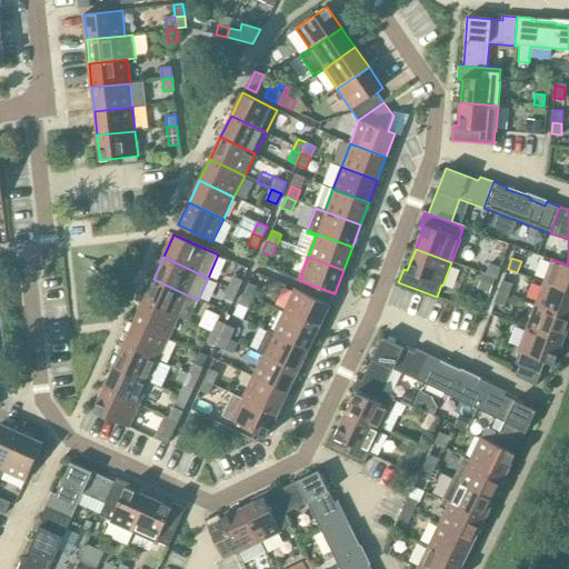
[(568,291),(568,266),(552,260),(543,282),(568,291)]
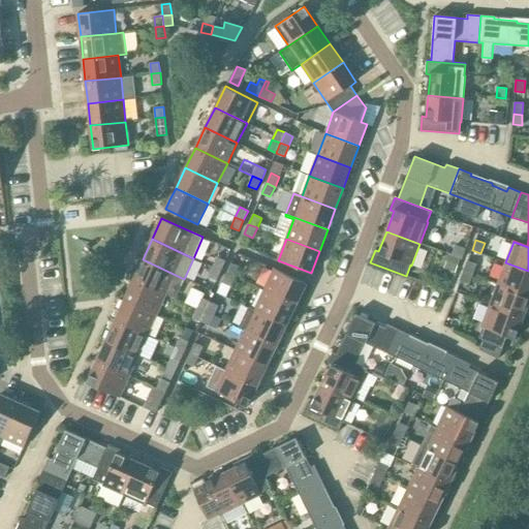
[(455,246),(452,254),(462,258),(465,249),(455,246)]
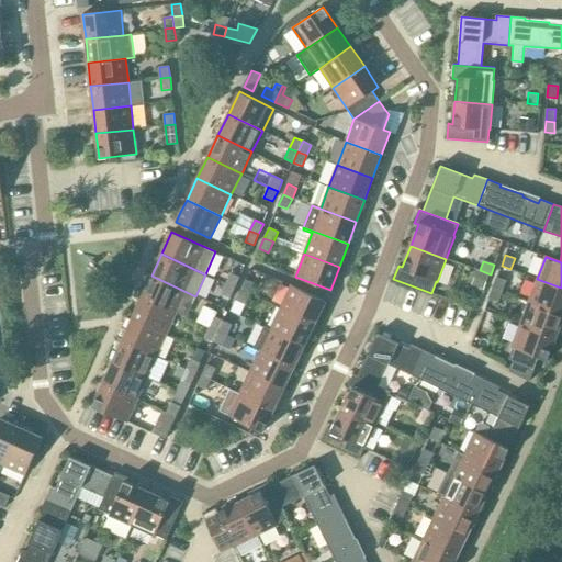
[(489,274),(478,270),(471,285),(483,289),(489,274)]
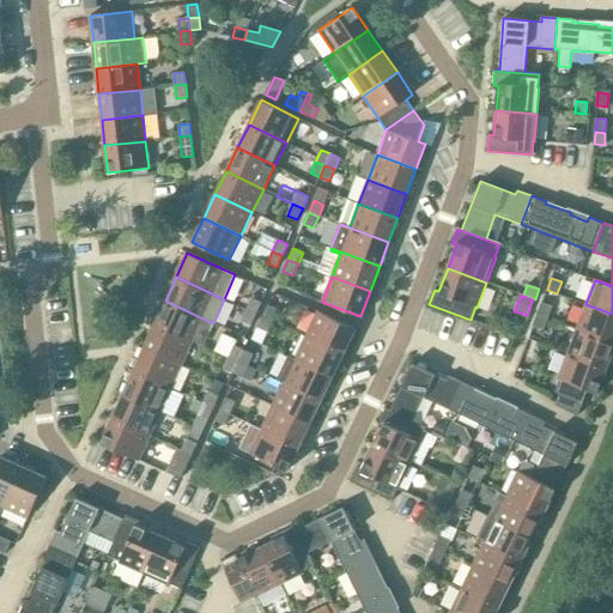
[(247,310),(256,314),(261,303),(252,298),(247,310)]
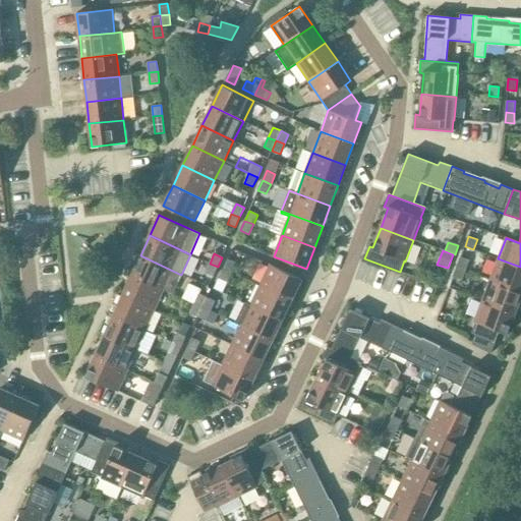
[(140,255),(131,276),(163,290),(172,294),(181,275),(140,255)]
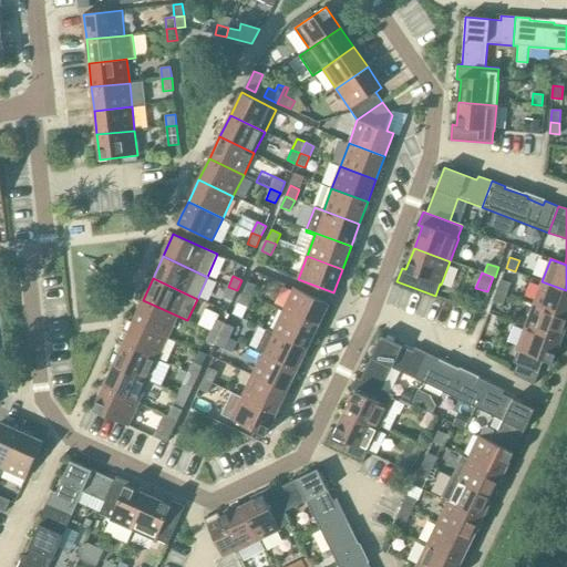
[(497,290),(514,297),(517,286),(511,284),(511,282),(502,279),(497,290)]
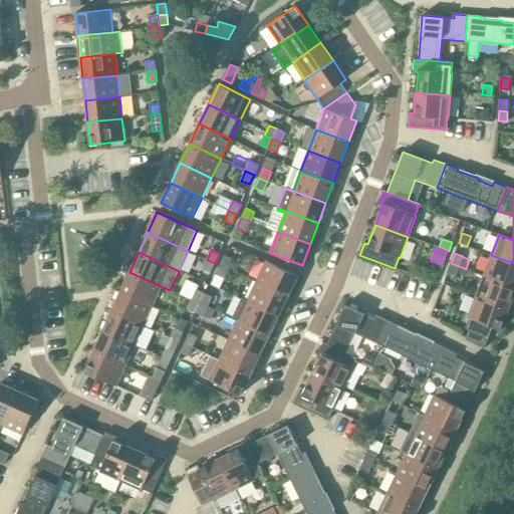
[(221,265),(229,269),(233,259),(225,255),(221,265)]
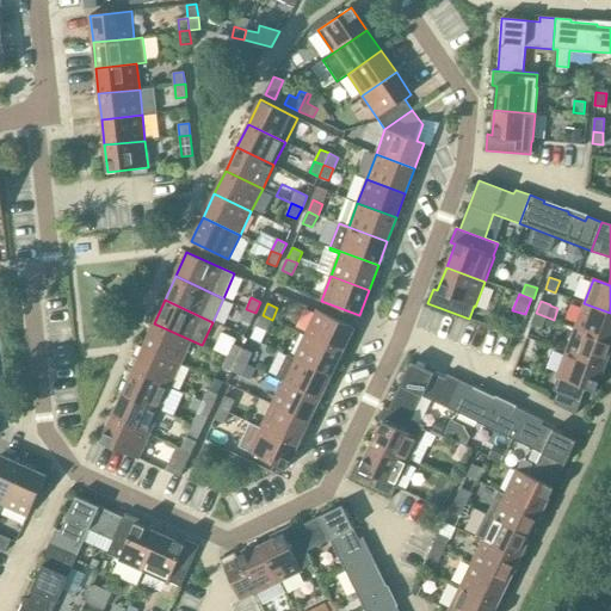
[(610,313),(584,303),(575,328),(610,340),(610,313)]
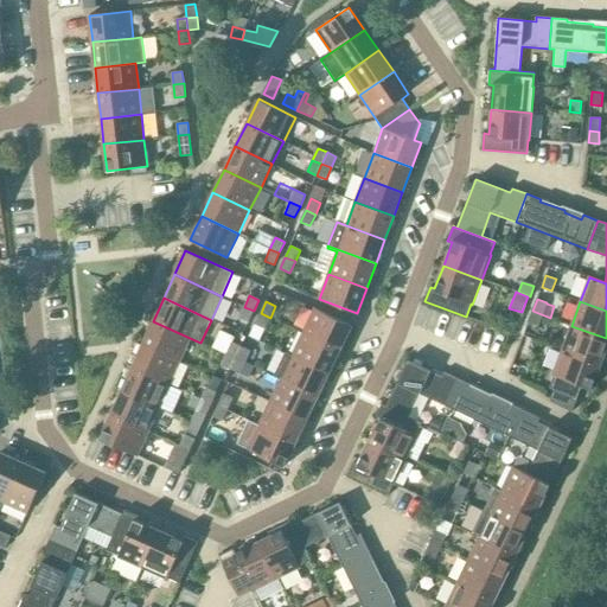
[(254,311),(244,307),(238,318),(248,323),(254,311)]
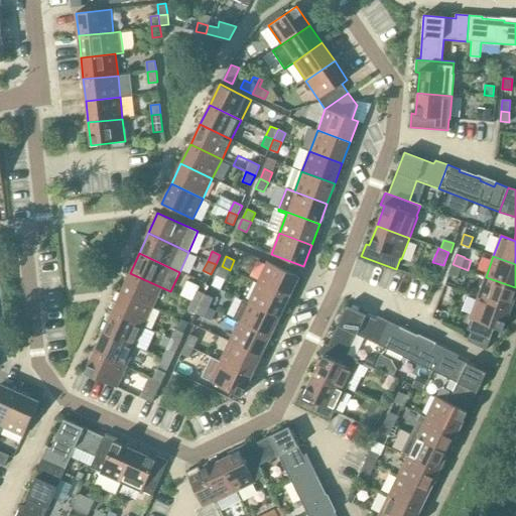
[(258,282),(289,297),(299,277),(267,262),(258,282)]
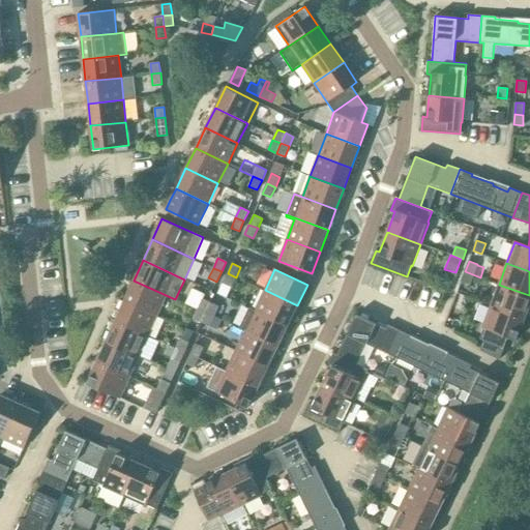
[(480,277),(465,271),(461,282),(470,285),(473,276),(479,280),(480,277)]
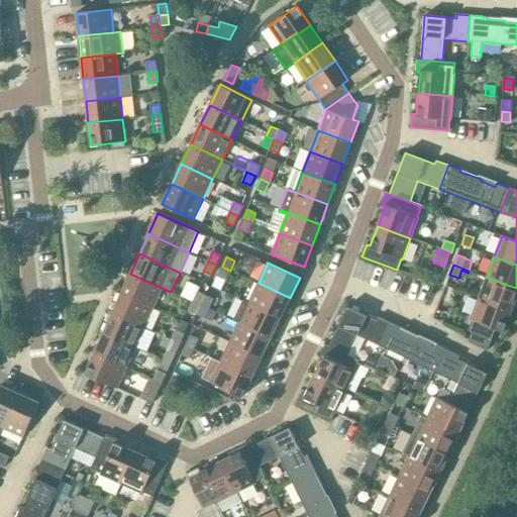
[(230,271),(222,267),(217,277),(225,280),(230,271)]
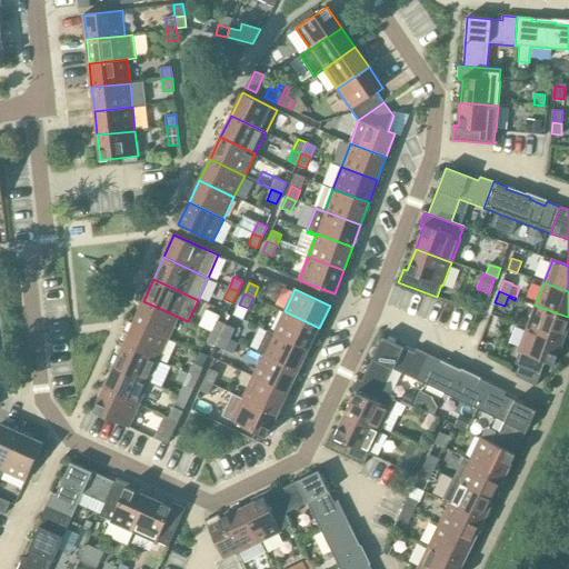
[(169,339),(178,317),(143,301),(133,323),(169,339)]
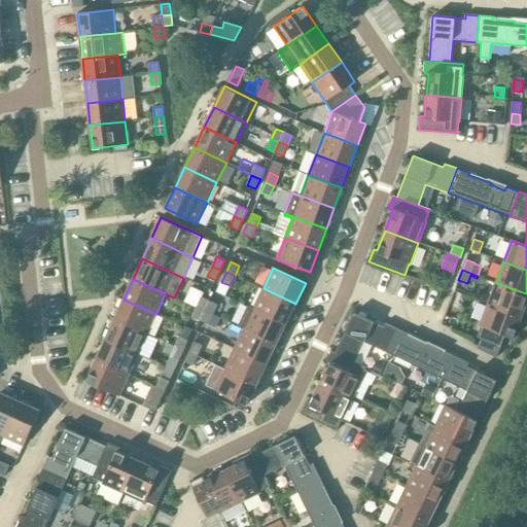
[(526,293),(496,283),(488,304),(522,316),(526,301),(526,293)]
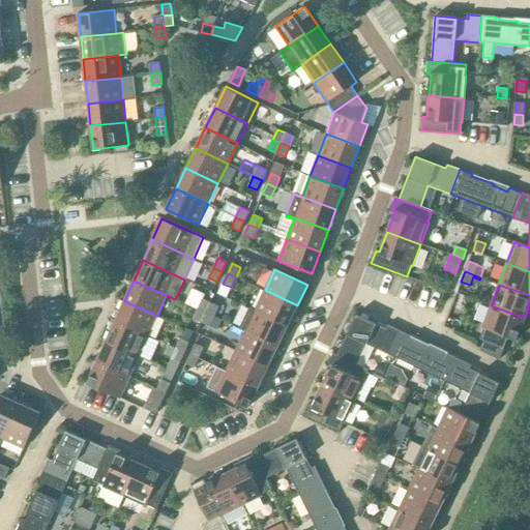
[(287,326),(297,305),(265,290),(255,311),(287,326)]
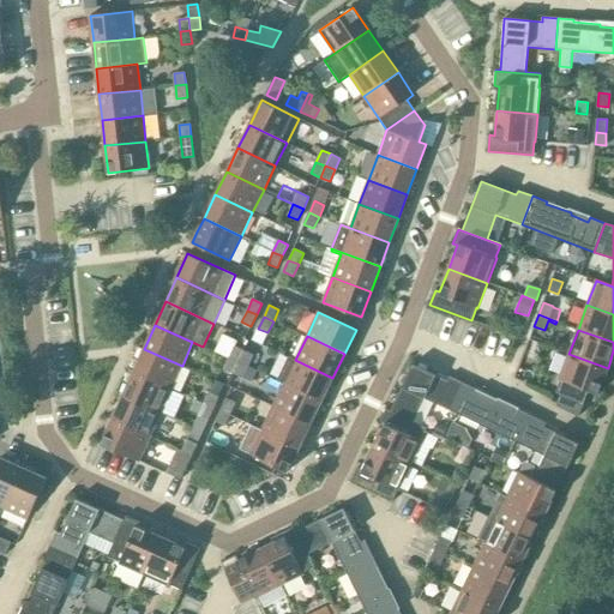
[(229,357),(239,362),(244,350),(234,347),(229,357)]
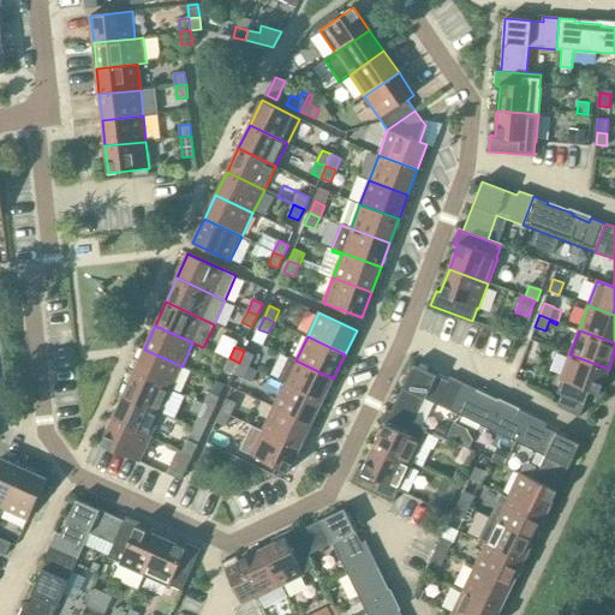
[(144,350),(133,372),(172,390),(183,366),(144,350)]
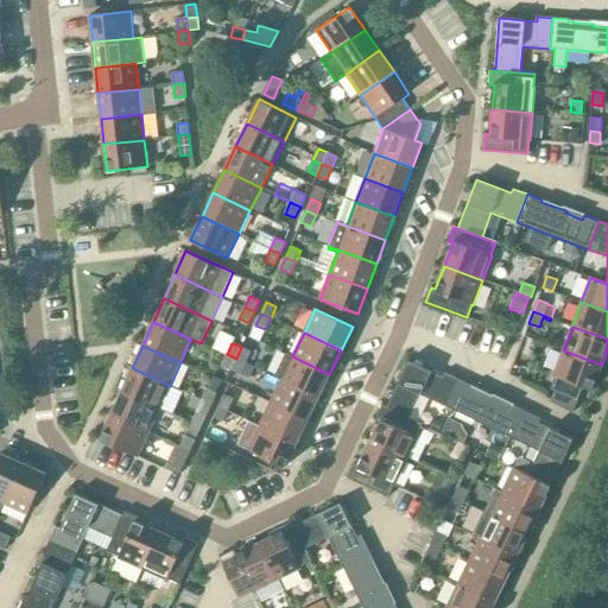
[(236,359),(246,362),(251,352),(241,347),(236,359)]
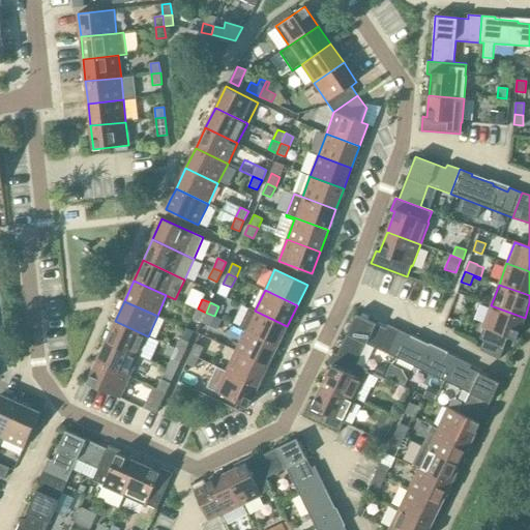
[(517,340),(525,318),(491,305),(482,327),(483,327),(479,339),(483,340),(480,350),(500,359),(508,336),(517,340)]
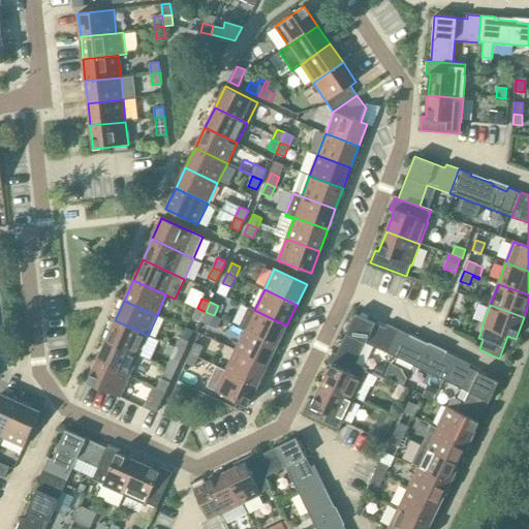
[(286,325),(254,310),(248,307),(239,327),(245,330),(277,345),(286,325)]
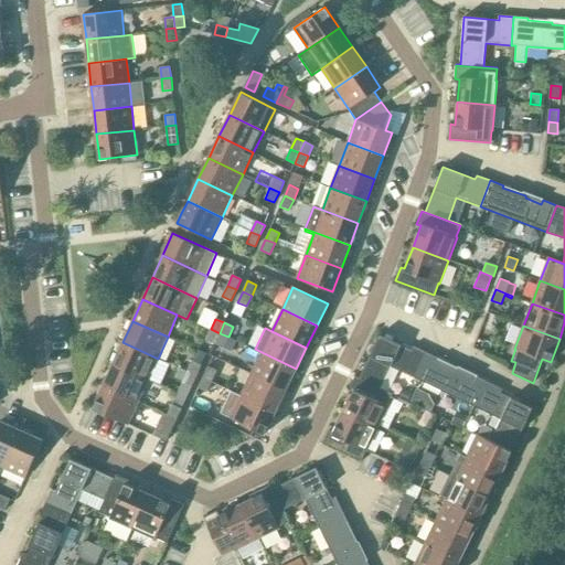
[(220,333),(211,329),(206,340),(214,343),(220,333)]
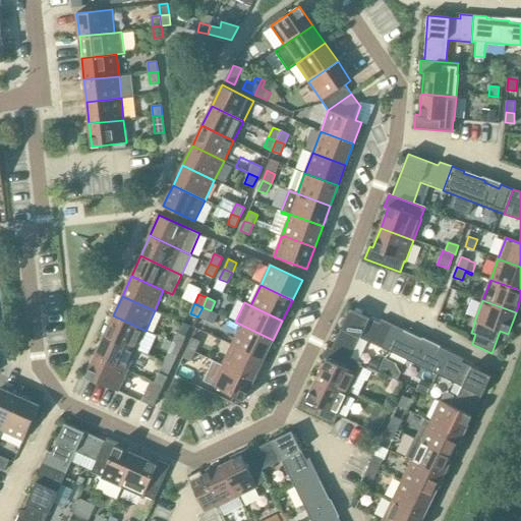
[(203,307),(197,316),(206,321),(211,310),(203,307)]
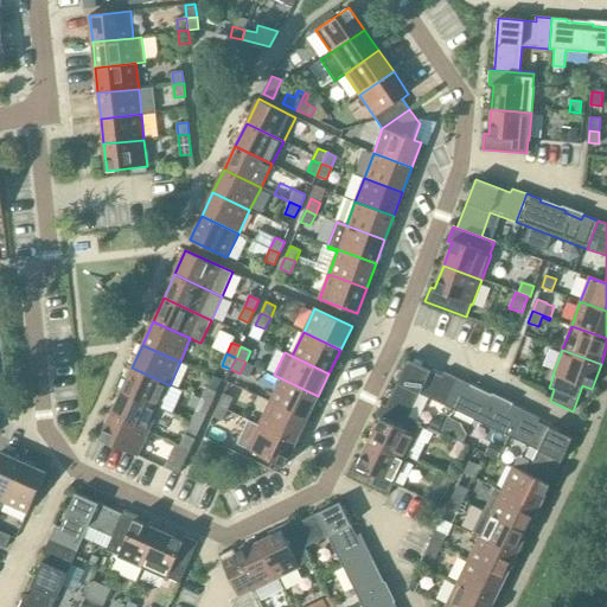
[(445,406),(458,378),(443,372),(442,376),(408,359),(385,406),(382,404),(421,423),(422,423),(409,417),(420,394),(445,406)]
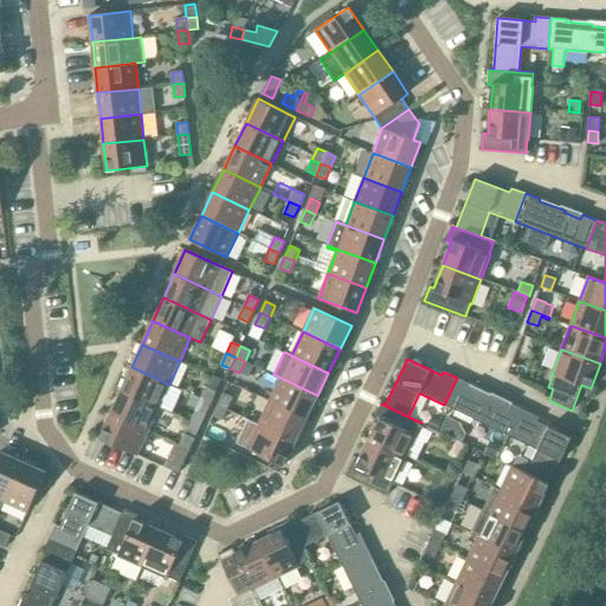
[(131,367),(121,391),(159,407),(169,385),(131,367)]
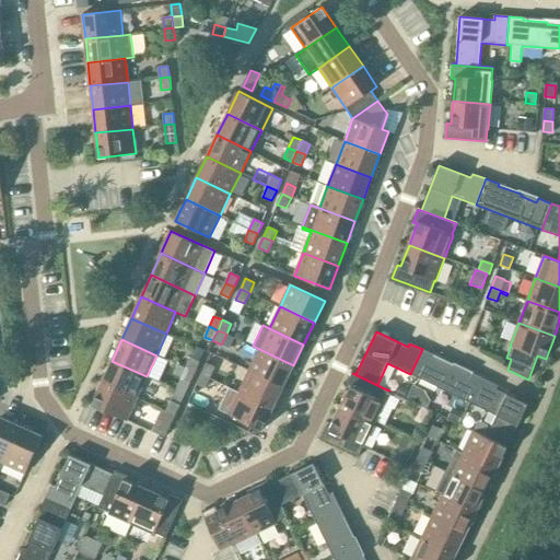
[(283,387),(293,365),(259,349),(249,371),(283,387)]
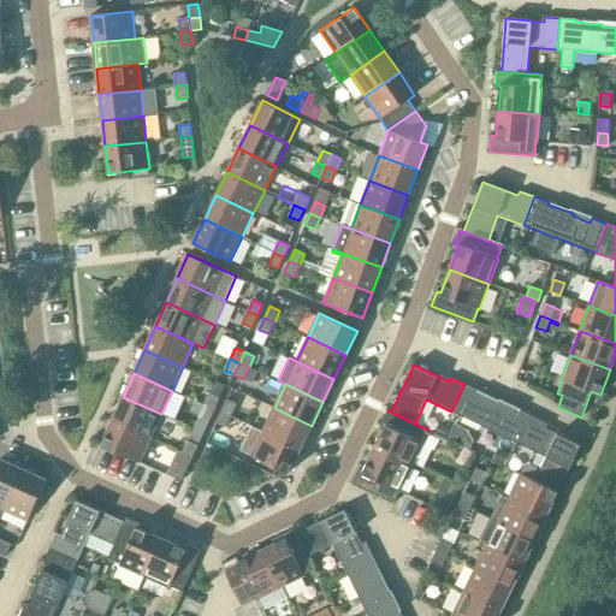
[(465,384),(451,412),(521,445),(534,418),(520,410),(517,415),(501,407),(502,404),(478,392),(479,391),(465,384)]
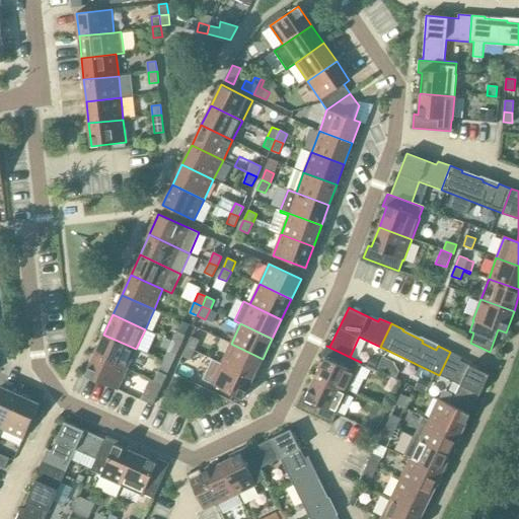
[(172,341),(180,345),(184,335),(176,331),(172,341)]
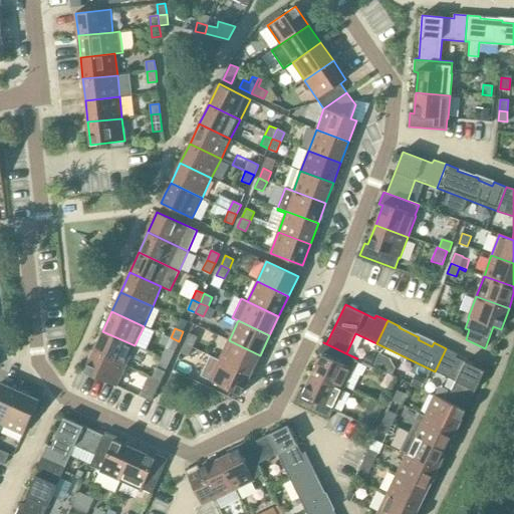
[(125,365),(135,345),(102,331),(93,351),(125,365)]
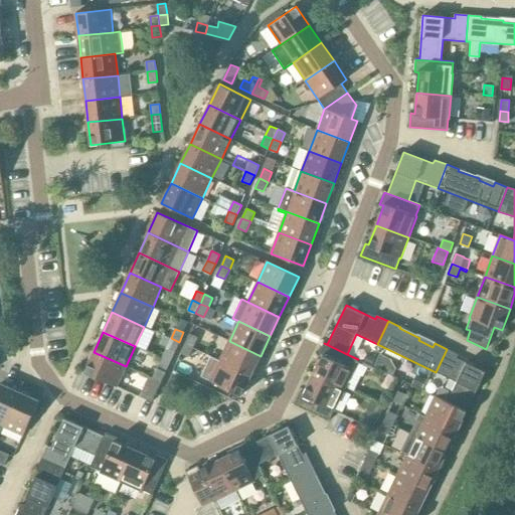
[(185,343),(192,347),(193,347),(197,337),(189,334),(185,343)]
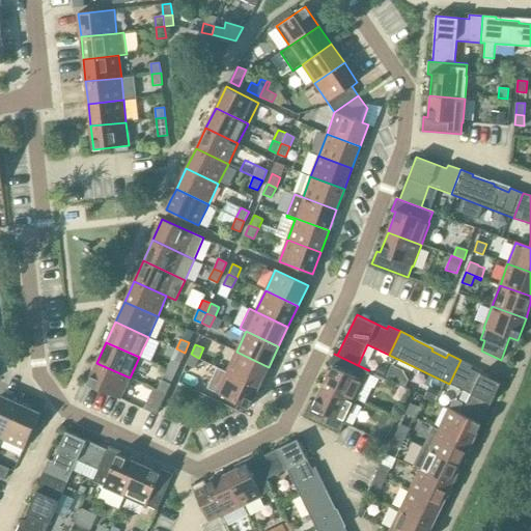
[(185,353),(176,348),(172,359),(180,363),(185,353)]
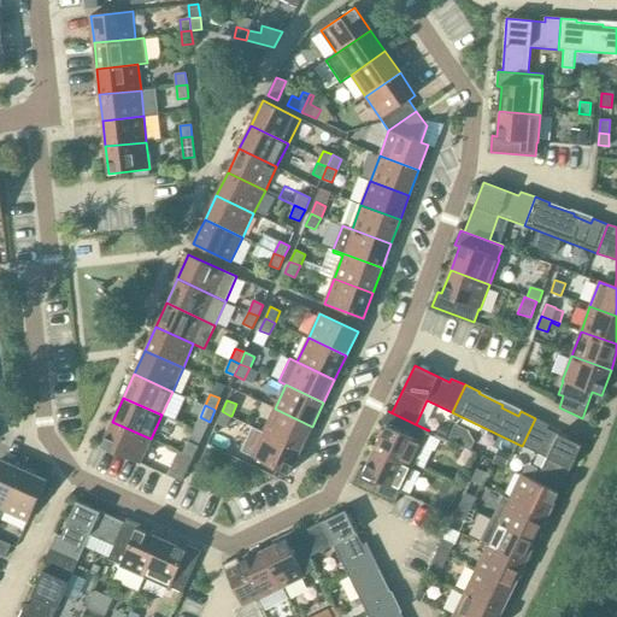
[(275,409),(263,432),(300,450),(312,427),(275,409)]
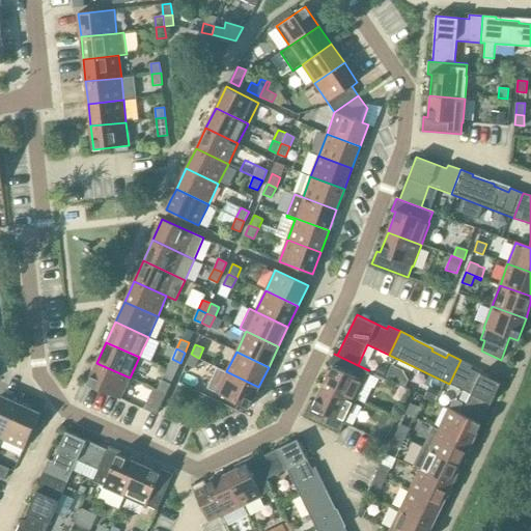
[(198,358),(191,354),(187,364),(195,368),(199,358),(198,358)]
